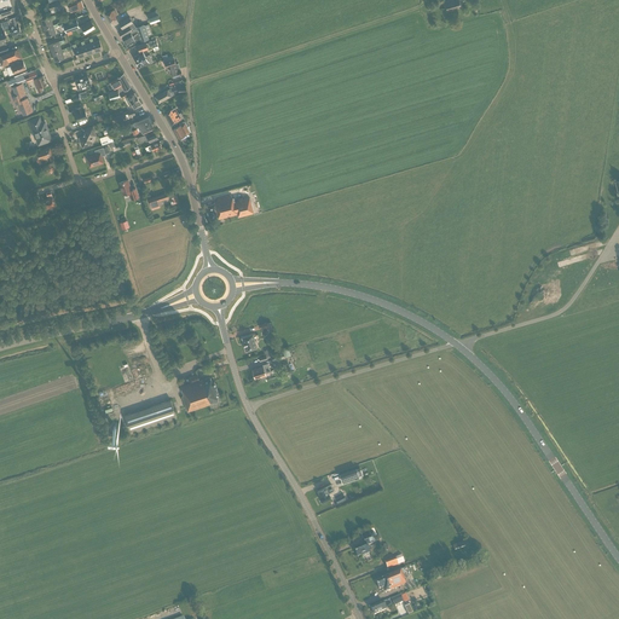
[(13,0),(0,0),(0,18),(6,17),(17,13),(18,12),(13,0)]
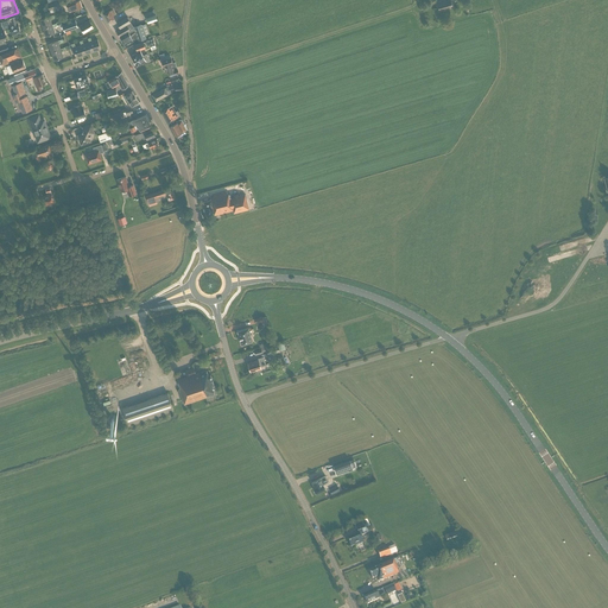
[(82,7),(80,1),(76,2),(74,0),(70,1),(71,4),(70,4),(73,11),(82,7)]
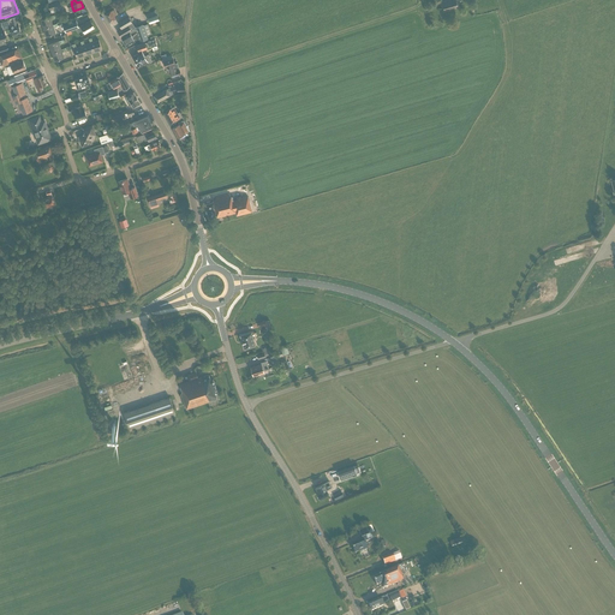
[(457,0),(458,0),(448,0),(442,3),(445,10),(458,6),(457,0)]
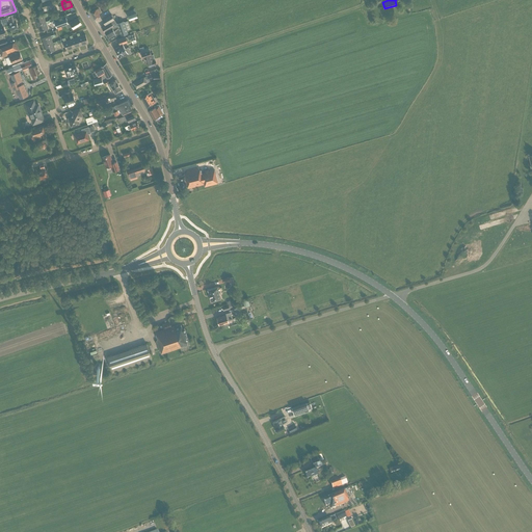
[(99,15),(101,14),(98,9),(96,10),(90,14),(95,20),(100,17),(99,15)]
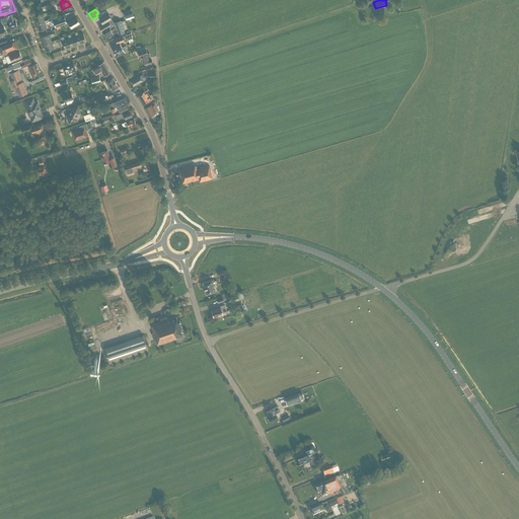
[(15,15),(14,11),(5,14),(6,17),(1,19),(2,24),(8,22),(10,29),(17,27),(15,20),(14,20),(13,15),(15,15)]
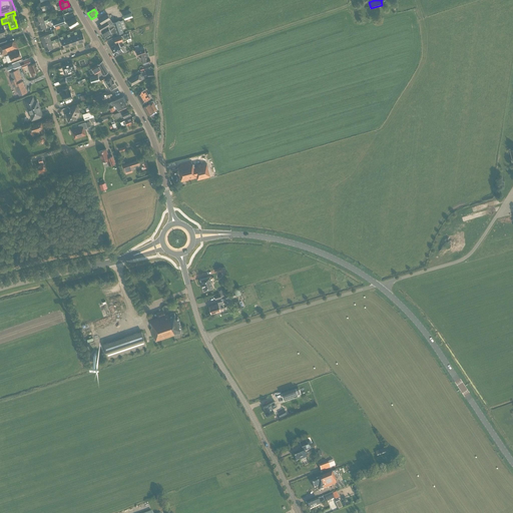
[(44,21),(42,16),(46,15),(45,13),(33,17),(36,24),(44,21)]
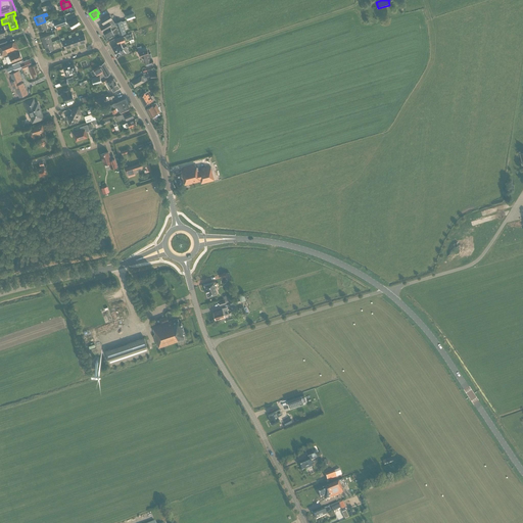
[(125,31),(128,29),(126,20),(122,21),(121,21),(114,24),(109,15),(100,20),(103,26),(100,28),(107,40),(117,34),(119,36),(126,34),(125,31)]
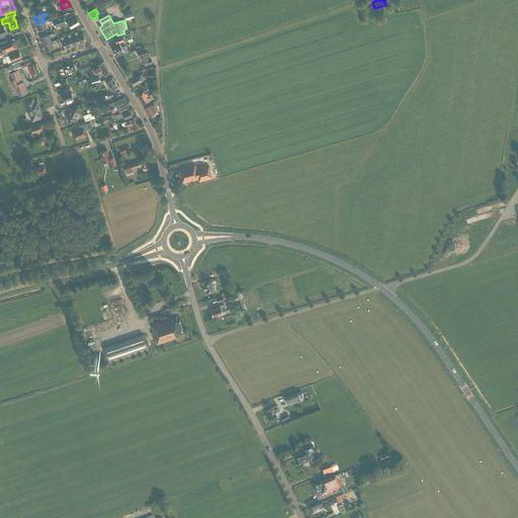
[(56,27),(57,29),(65,26),(66,27),(69,25),(71,29),(72,28),(80,23),(76,17),(68,22),(67,23),(66,23),(66,22),(64,17),(53,21),(56,27)]
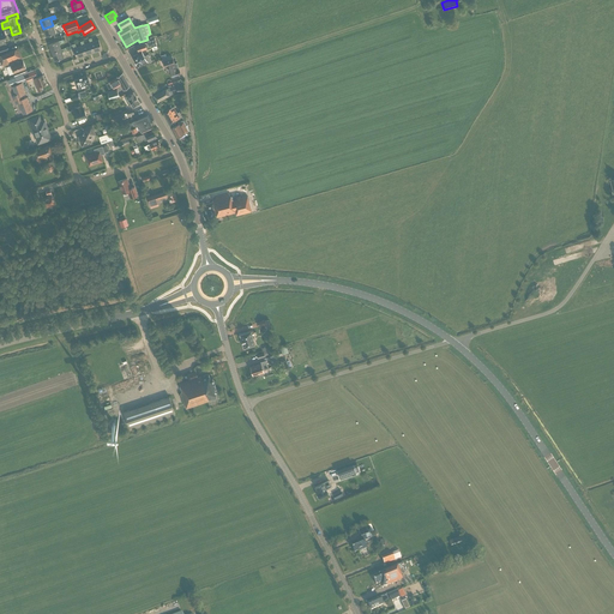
[(56,24),(53,25),(43,29),(46,37),(55,34),(54,28),(58,26),(56,24)]
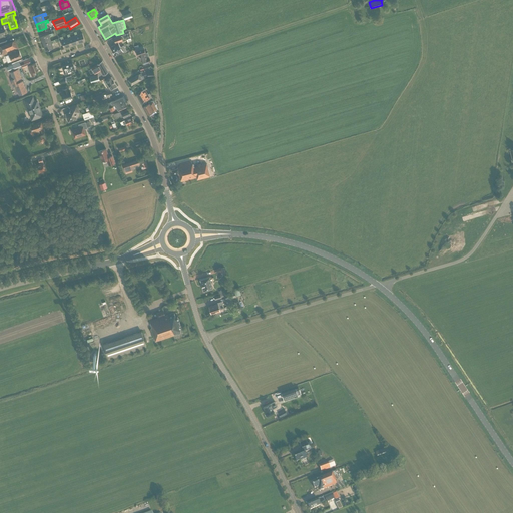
[(75,36),(78,44),(85,42),(82,34),(77,35),(76,32),(74,33),(75,36)]
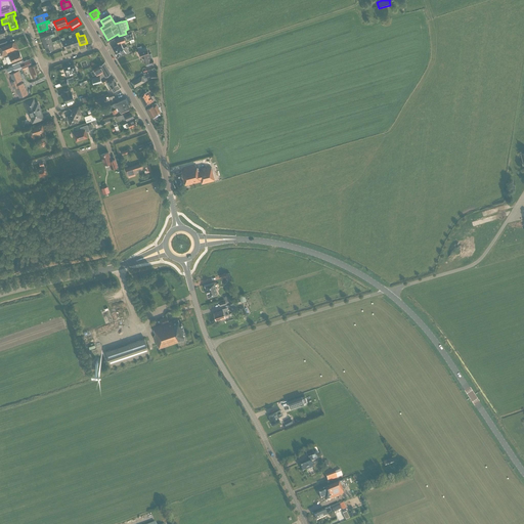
[(52,42),(50,38),(54,36),(53,34),(42,38),(44,45),(52,42)]
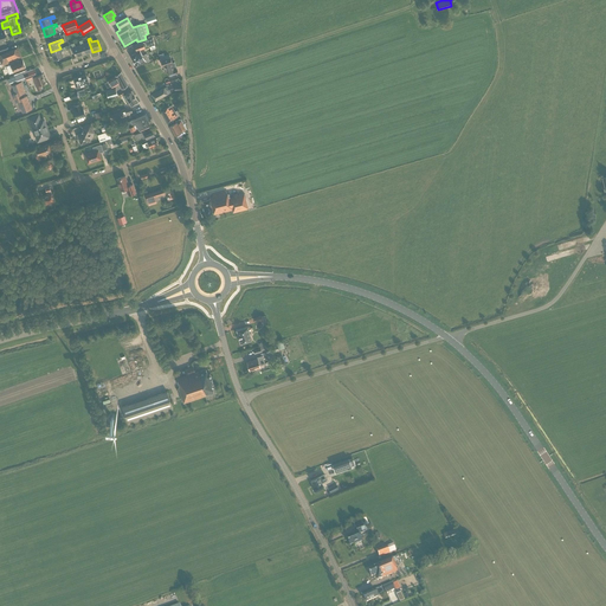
[(81,45),(84,55),(92,52),(89,43),(83,45),(82,40),(79,42),(81,45)]
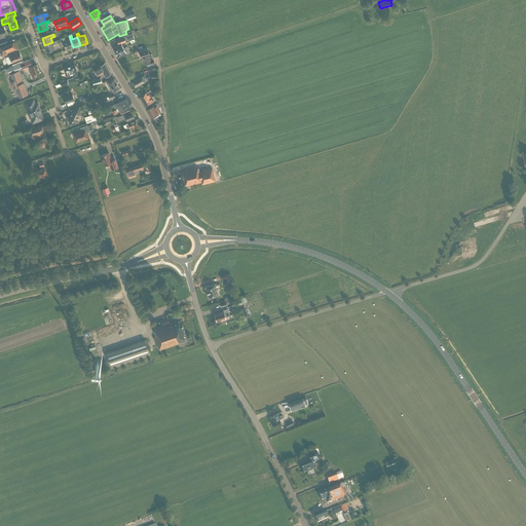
[(70,39),(66,41),(64,37),(62,38),(66,50),(73,47),(70,39)]
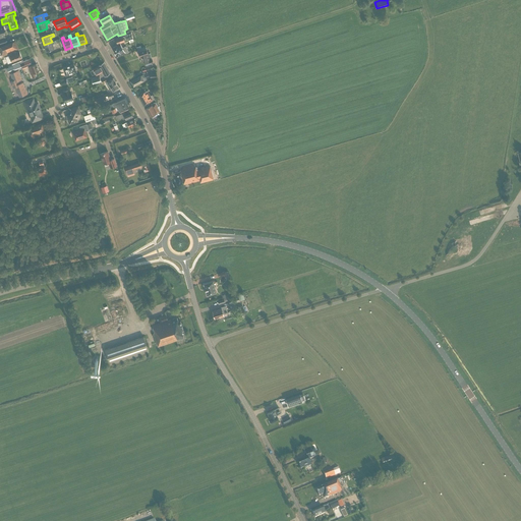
[(13,52),(18,50),(15,41),(0,47),(0,52),(0,53),(2,57),(13,52)]
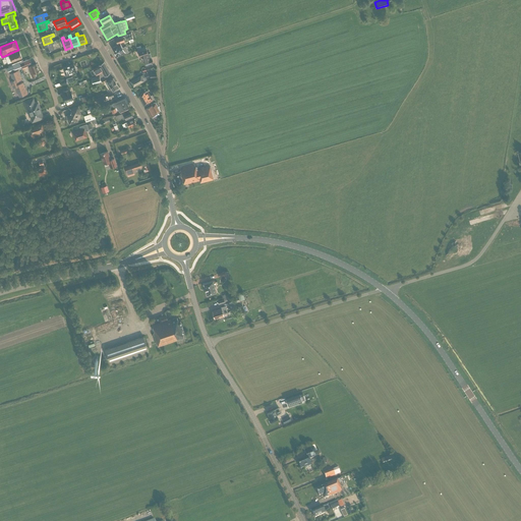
[(52,42),(44,45),(46,52),(54,49),(53,44),(56,43),(55,41),(52,42)]
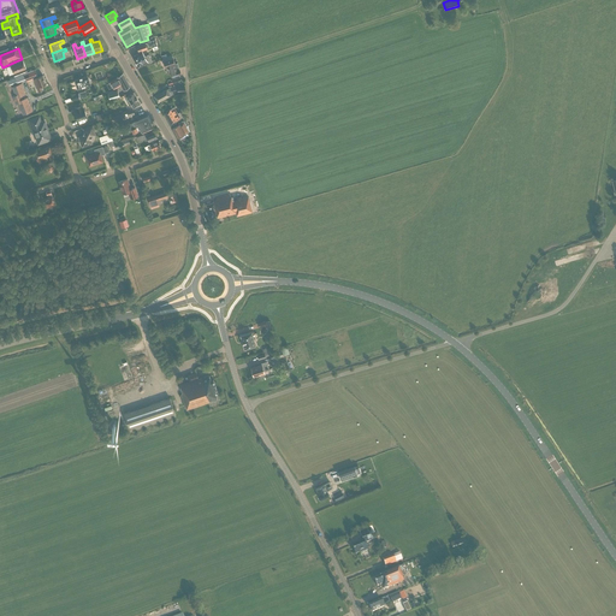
[(142,52),(140,54),(132,58),(138,67),(148,61),(149,64),(153,61),(148,55),(146,57),(142,52)]
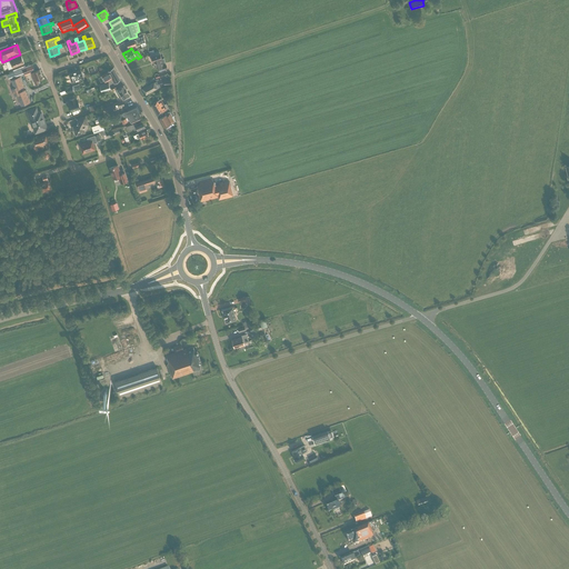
[(159,72),(168,69),(166,65),(163,59),(161,60),(160,55),(151,58),(152,62),(156,61),(159,72)]
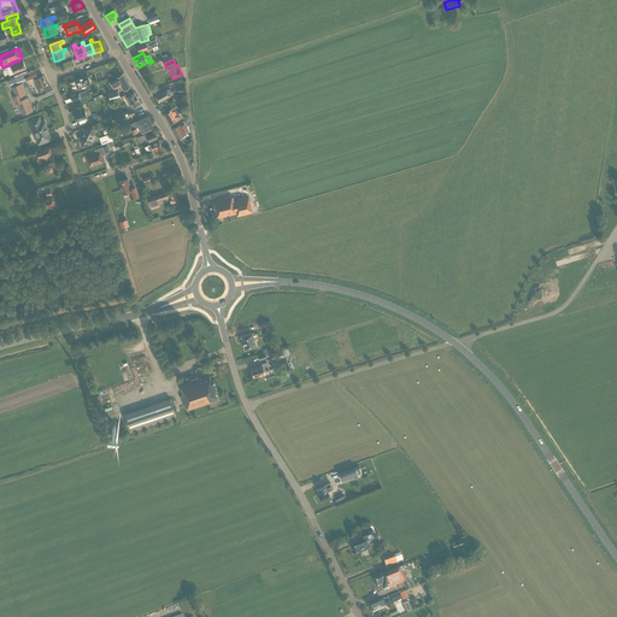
[(13,74),(25,69),(23,62),(11,65),(13,74)]
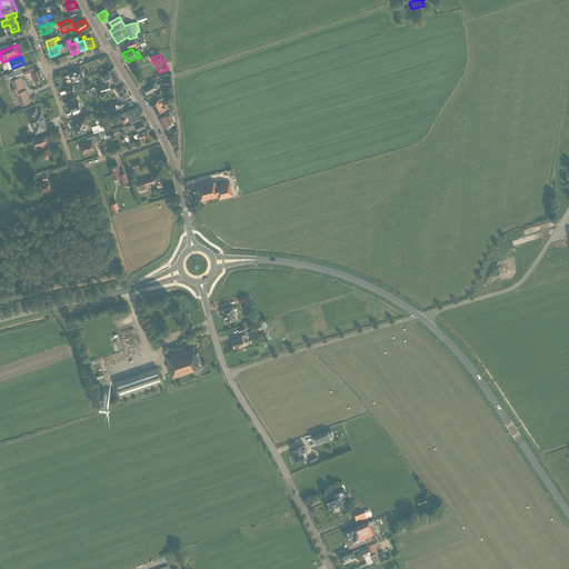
[(32,65),(22,69),(25,76),(35,71),(32,65)]
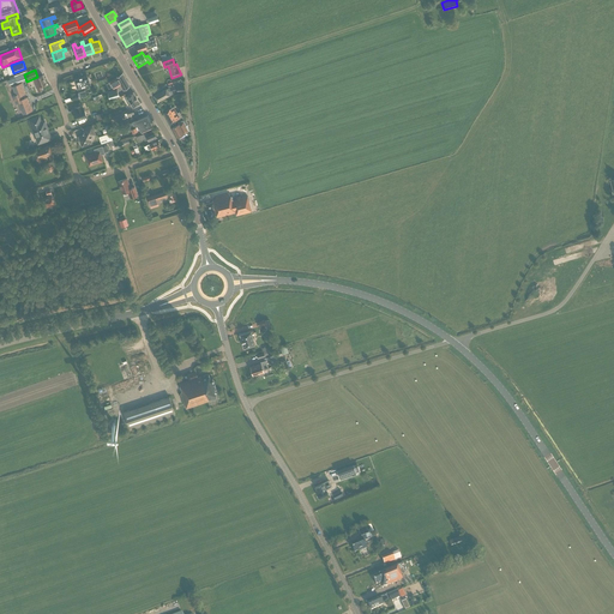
[(130,86),(122,73),(116,78),(110,82),(114,89),(120,85),(124,90),(130,86)]
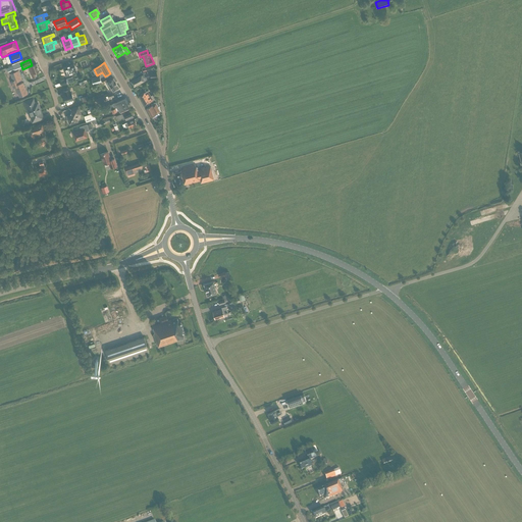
[(36,77),(34,73),(39,71),(36,64),(29,67),(31,74),(33,79),(36,77)]
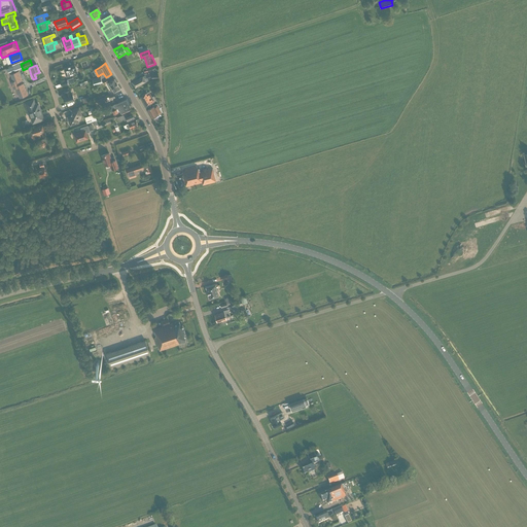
[(77,72),(75,65),(70,67),(70,66),(68,67),(69,67),(64,69),(67,76),(77,72)]
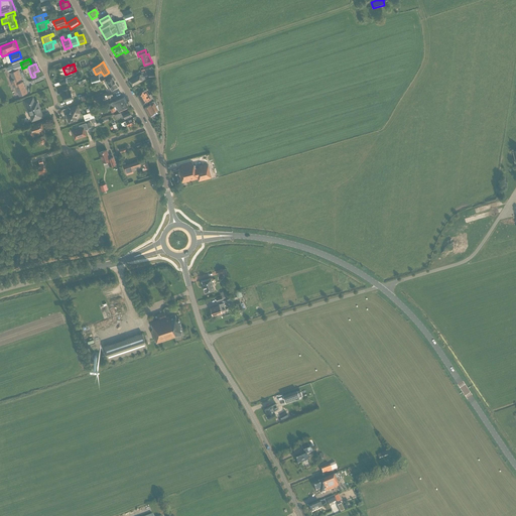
[(154,73),(149,73),(149,70),(148,70),(147,69),(141,71),(141,72),(142,74),(139,76),(129,81),(132,86),(142,81),(145,79),(143,77),(144,77),(149,75),(149,78),(154,77),(154,73)]
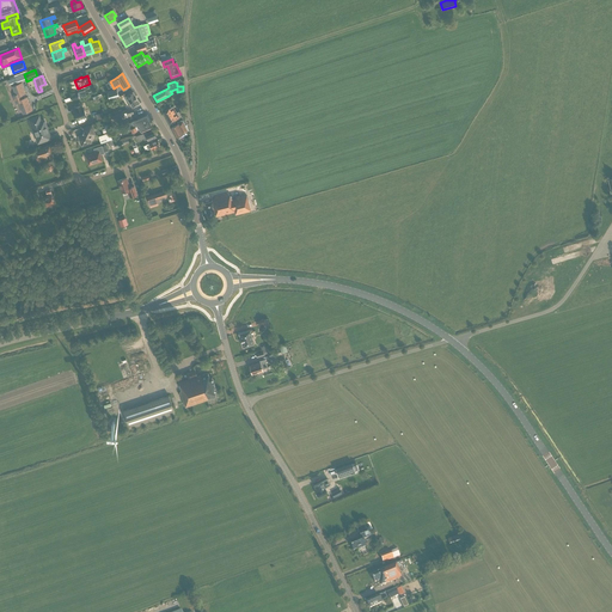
[(25,93),(22,84),(12,87),(16,96),(13,96),(16,104),(18,103),(23,114),(32,111),(26,98),(23,99),(22,96),(25,93)]
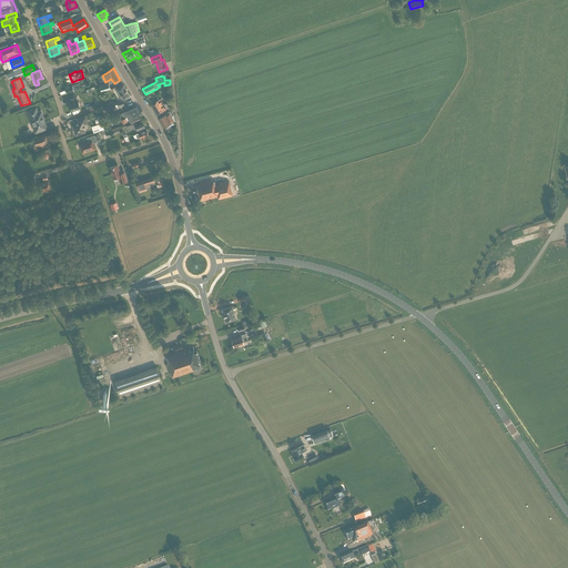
[(44,85),(31,90),(32,94),(46,89),(44,85)]
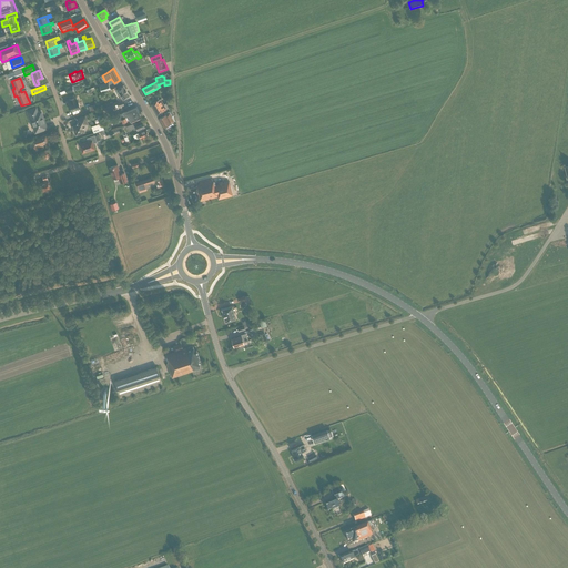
[(123,100),(130,97),(123,85),(117,90),(119,93),(117,94),(120,98),(121,97),(123,100)]
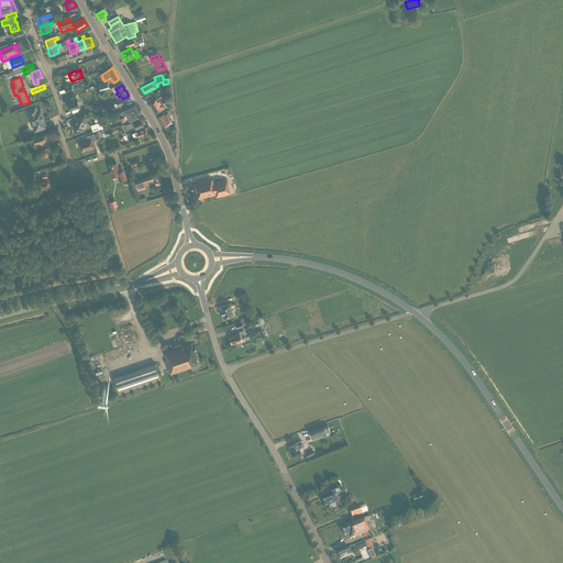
[(70,102),(67,103),(69,110),(79,107),(77,100),(76,100),(75,97),(68,99),(70,102)]
